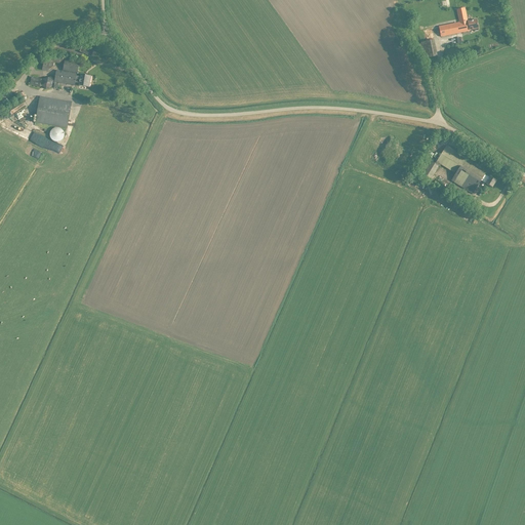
[(456,8),(459,22),(453,23),(438,26),(440,36),(469,30),(467,21),(465,7),(456,8)]
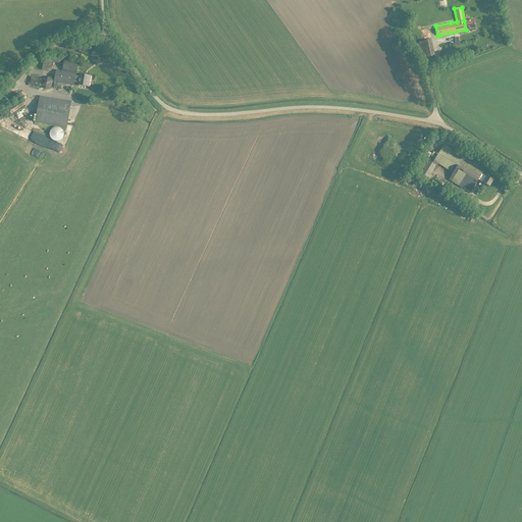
[(473,18),(464,20),(466,30),(467,30),(466,29),(470,28),(471,29),(472,30),(474,30),(475,29),(474,27),(475,27),(473,18)]
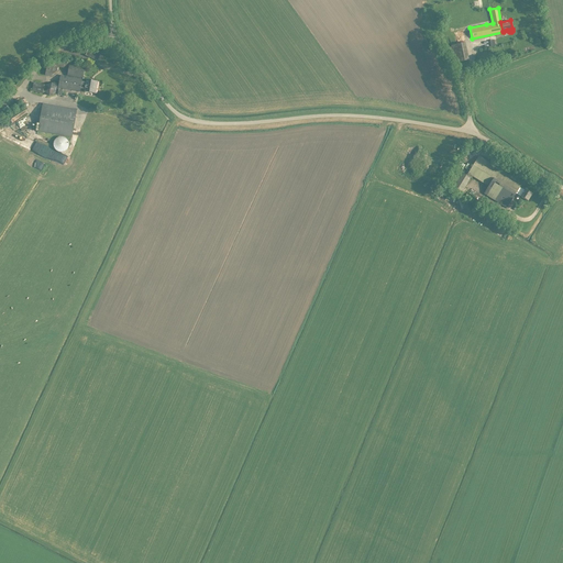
[(468,59),(464,42),(450,45),(453,62),(468,59)]
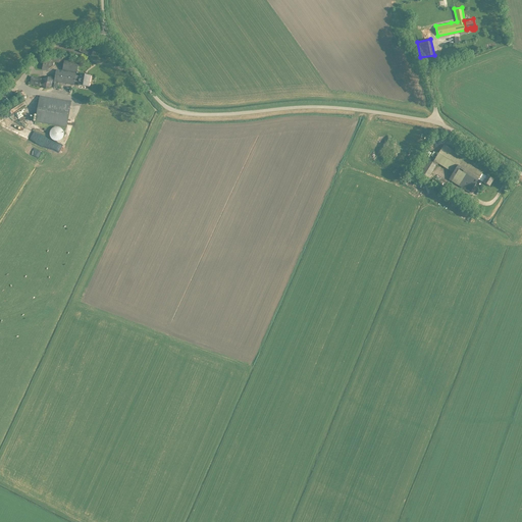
[(53,85),(53,86),(56,87),(57,82),(73,84),(73,81),(77,82),(77,85),(88,86),(90,74),(80,72),(79,75),(75,74),(75,72),(76,73),(79,61),(64,59),(64,57),(54,55),(54,56),(49,55),(43,60),(41,68),(46,69),(52,65),(53,61),(61,62),(61,61),(63,61),(62,69),(61,69),(61,70),(55,69),(55,73),(42,79),(41,77),(31,75),(29,84),(39,86),(42,85),(45,88),(51,86),(51,85),(53,85)]
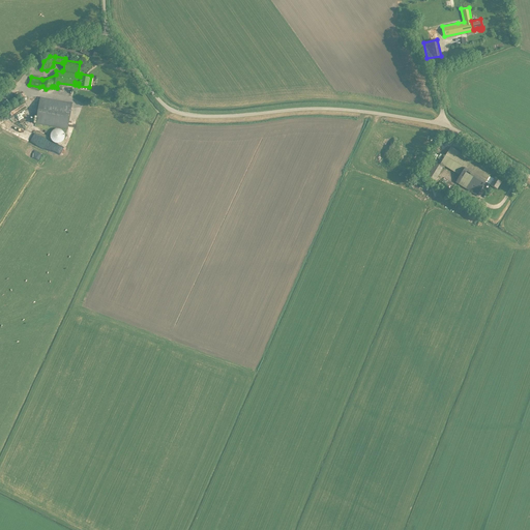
[(35,122),(67,128),(71,102),(39,96),(35,122)]
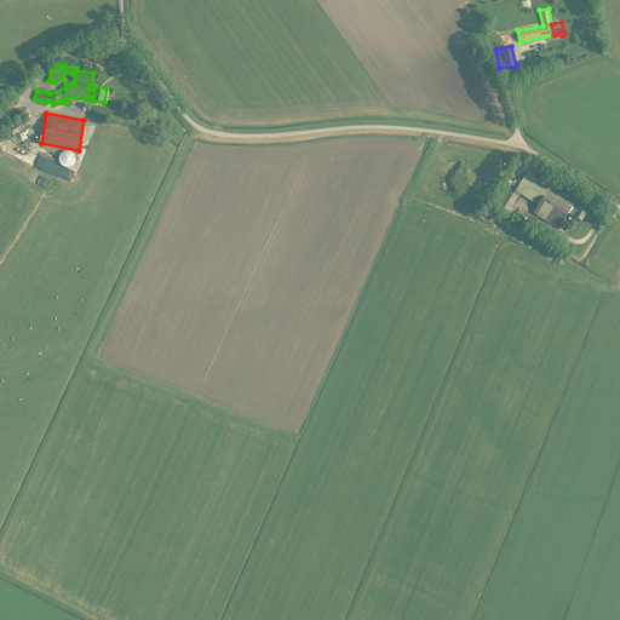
[(13,136),(17,142),(35,131),(30,124),(22,128),(19,125),(10,131),(13,136)]
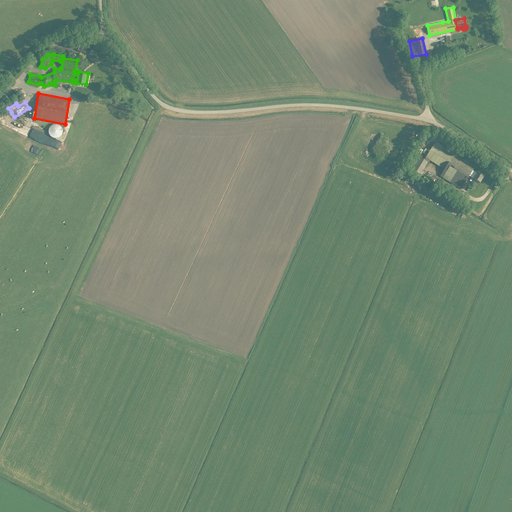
[(22,132),(25,125),(8,116),(4,124),(9,126),(22,132)]
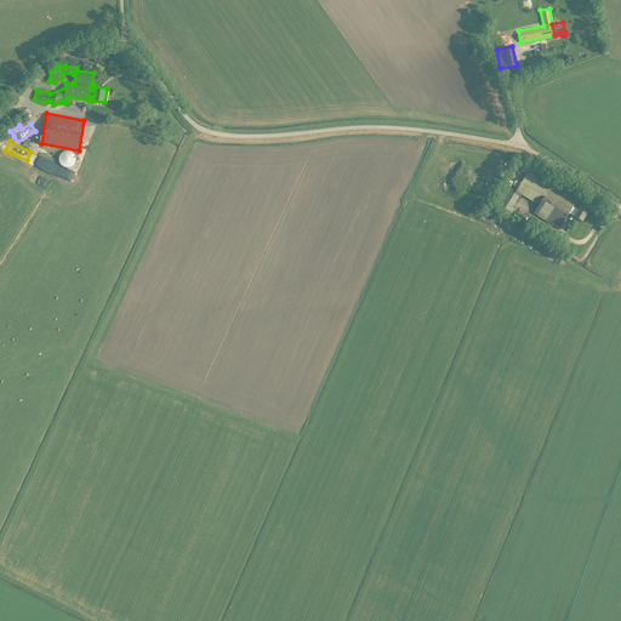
[(58,159),(58,163),(60,165),(63,167),(66,169),(69,169),(72,166),(74,164),(75,161),(75,158),(74,154),(72,153),(68,152),(64,152),(62,153),(60,155),(58,159)]
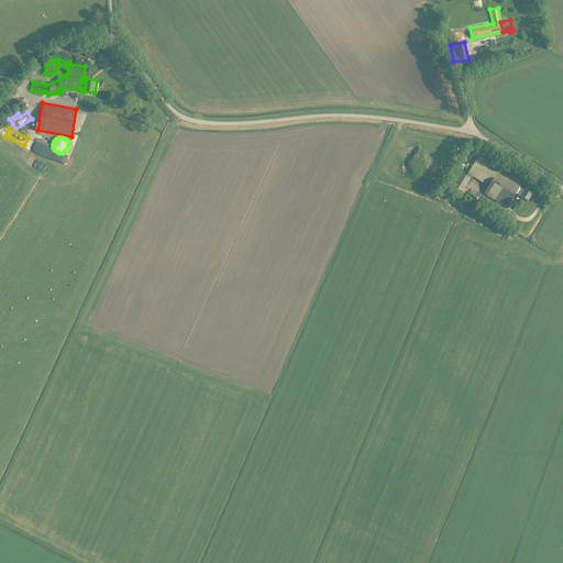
[(515,192),(527,200),(531,192),(525,188),(523,189),(519,186),(521,183),(478,155),(467,173),(487,186),(483,192),(506,207),(515,192)]
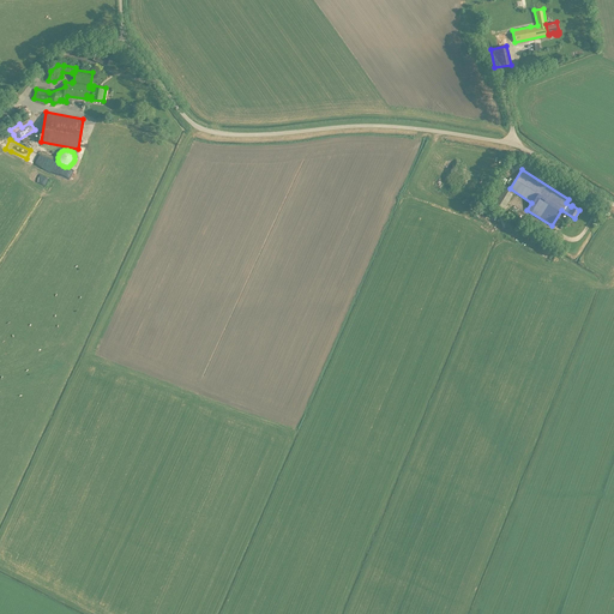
[(503,209),(512,193),(498,185),(488,199),(503,209)]
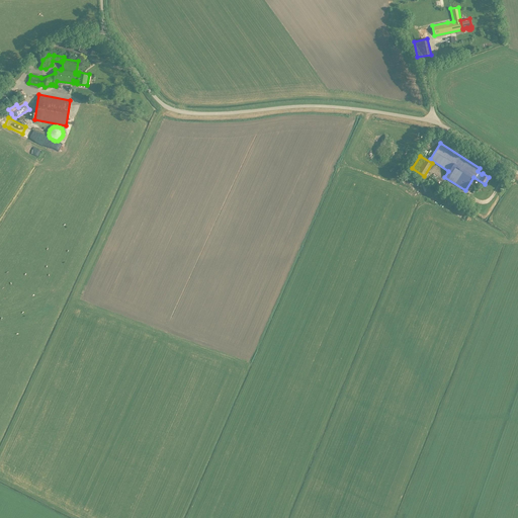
[(463,219),(466,213),(459,209),(456,214),(463,219)]
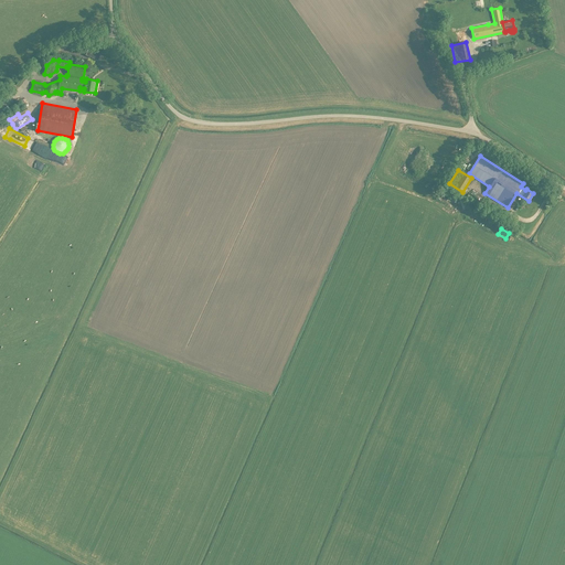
All buildings are outlined.
